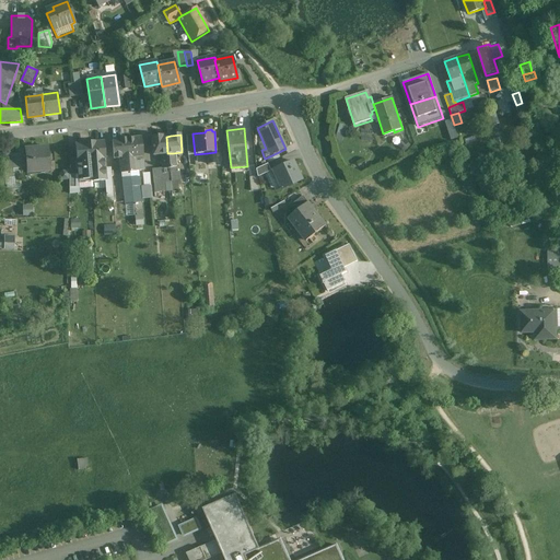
[(162,137),(152,137),(153,155),(162,154),(167,153),(166,137),(162,137)]
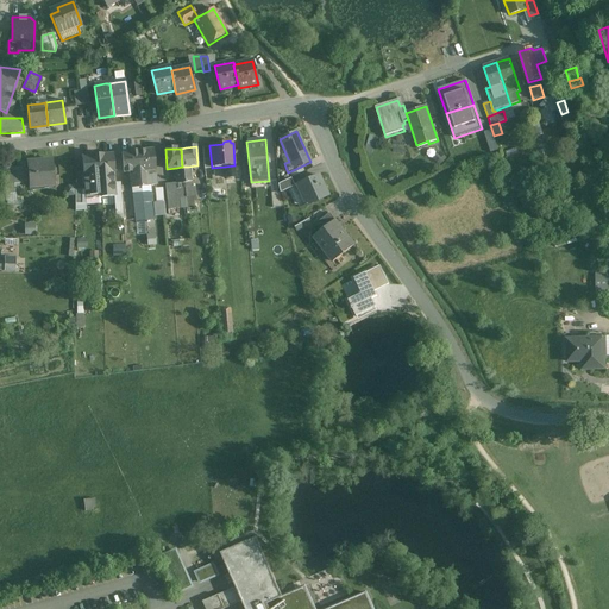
[(154,150),(138,152),(139,171),(145,170),(155,169),(154,150)]
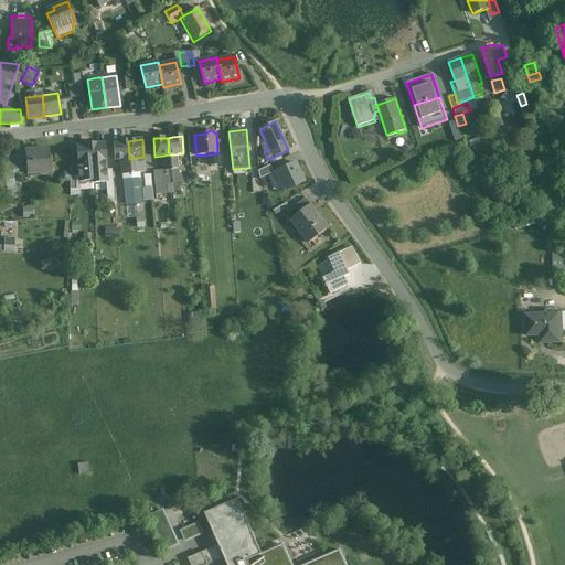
[(128,141),(114,142),(115,160),(125,159),(129,159),(128,141)]
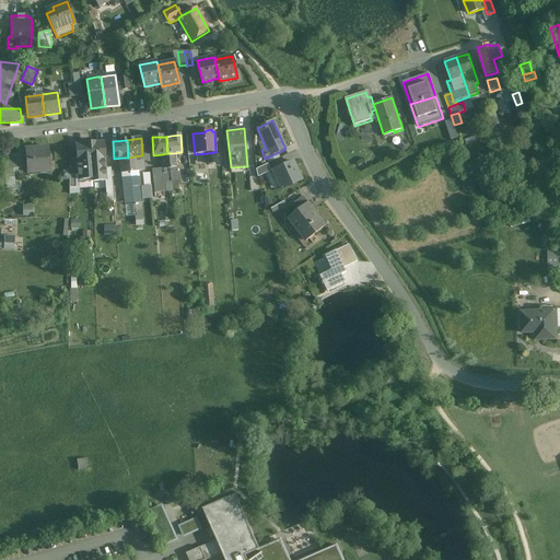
[(104,141),(90,142),(90,143),(91,161),(103,160),(105,160),(104,141)]
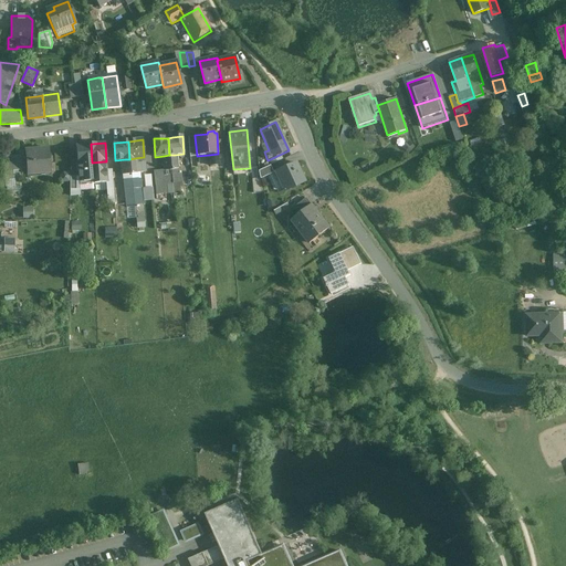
[(91,145),(75,146),(79,182),(94,181),(93,177),(94,177),(92,163),(91,145)]
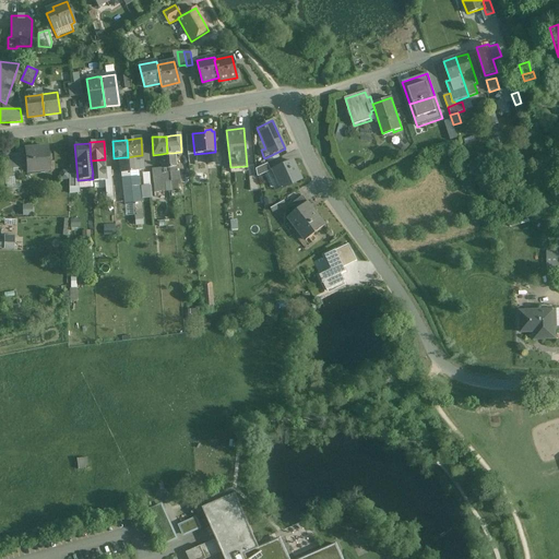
[(47,146),(25,149),(25,154),(27,167),(27,169),(49,167),(47,146)]
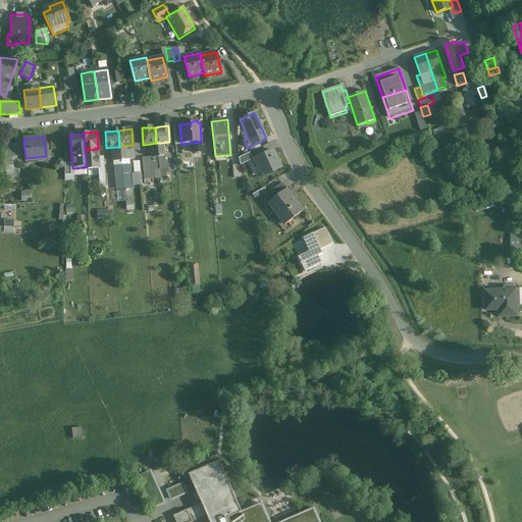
[(201,142),(193,143),(194,153),(202,152),(201,142)]
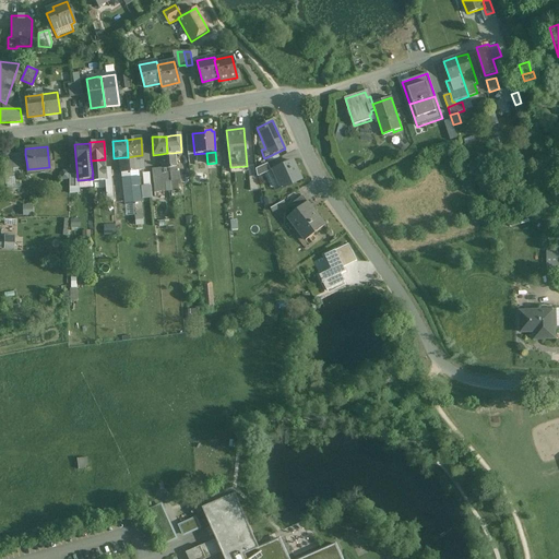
[(167,153),(162,154),(162,156),(161,156),(162,168),(169,167),(167,153)]
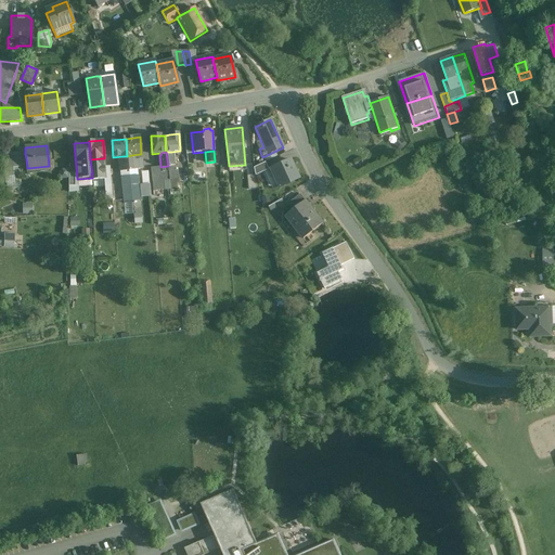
[(17,153),(3,154),(4,167),(20,166),(17,153)]
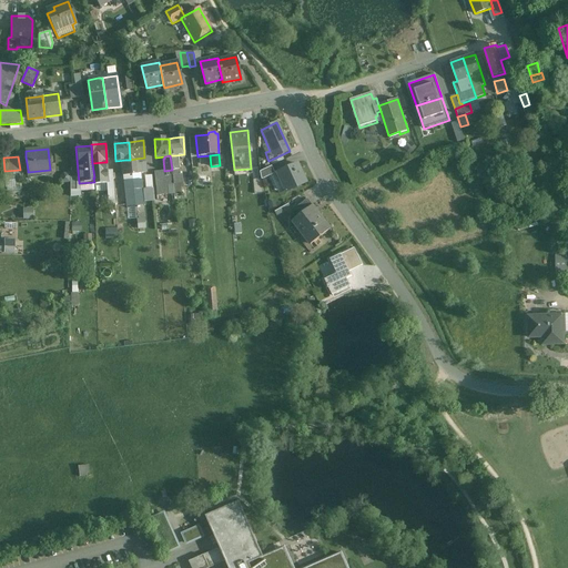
[(26,156),(18,156),(20,170),(20,171),(28,170),(26,156)]
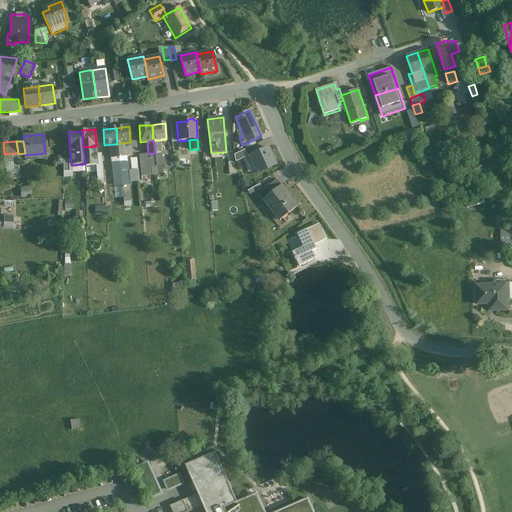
[(94,146),(83,147),(85,160),(84,160),(85,164),(85,166),(96,165),(94,146)]
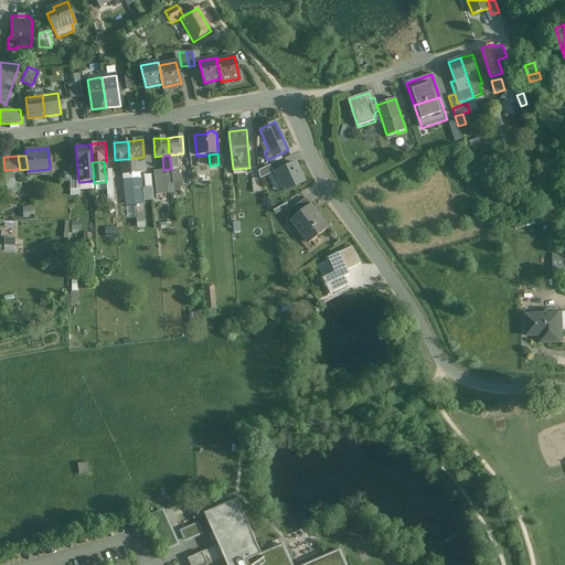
[(295,162),(275,171),(285,191),(304,182),(295,162)]
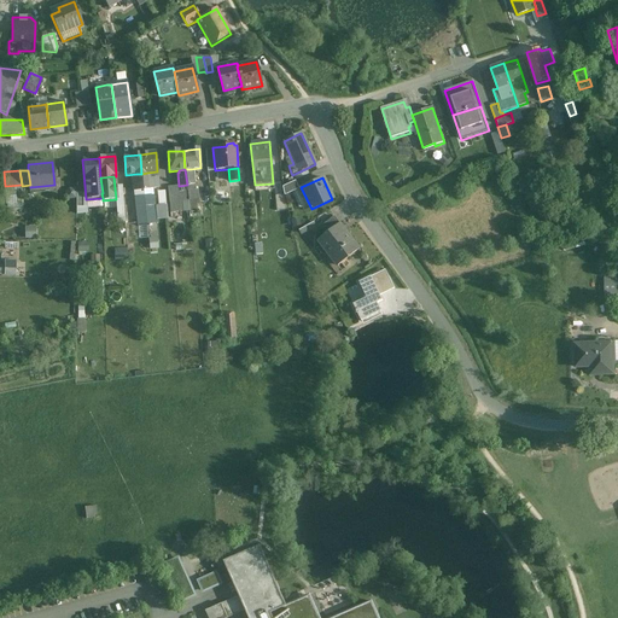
[(295,181),(281,187),(284,194),(284,196),(298,190),(295,181)]
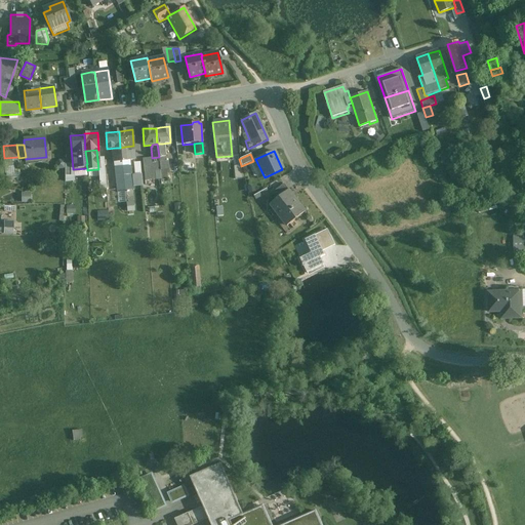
[(18,157),(4,158),(5,173),(19,171),(18,158),(18,157)]
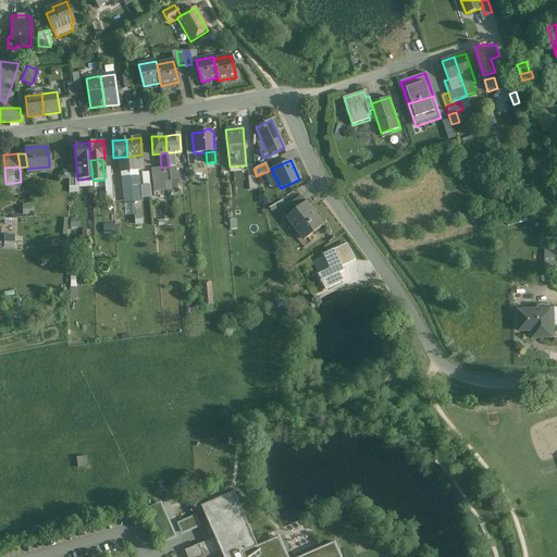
[(256,175),(247,176),(249,190),(259,189),(256,176),(256,175)]
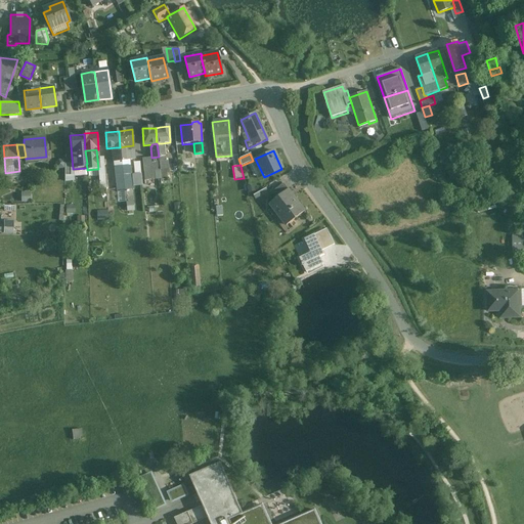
[(500,165),(490,166),(491,177),(501,176),(500,165)]
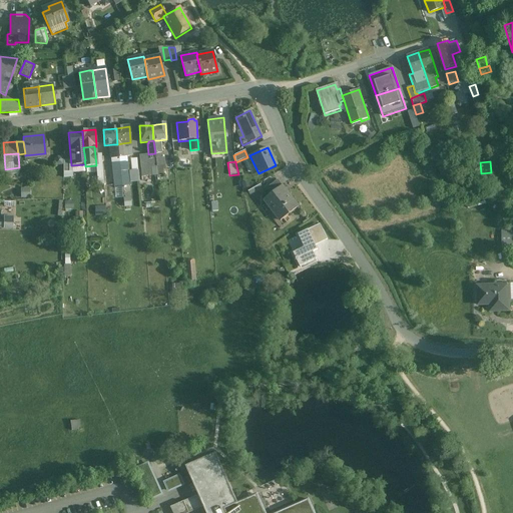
[(139,181),(138,169),(129,169),(129,181),(139,181)]
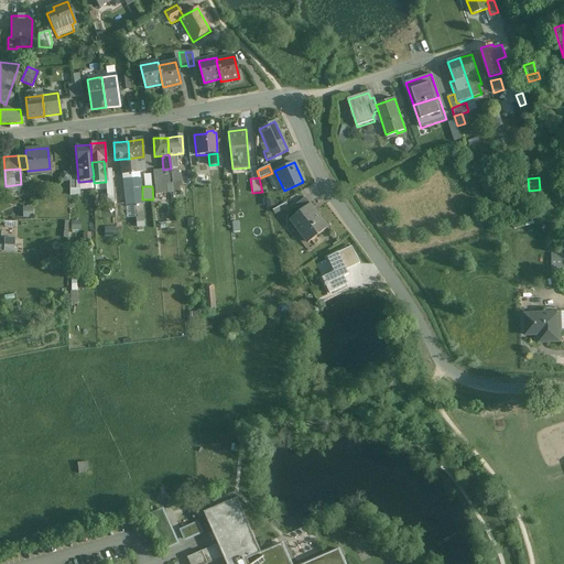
[(305,198),(292,208),(297,215),(311,205),(305,198)]
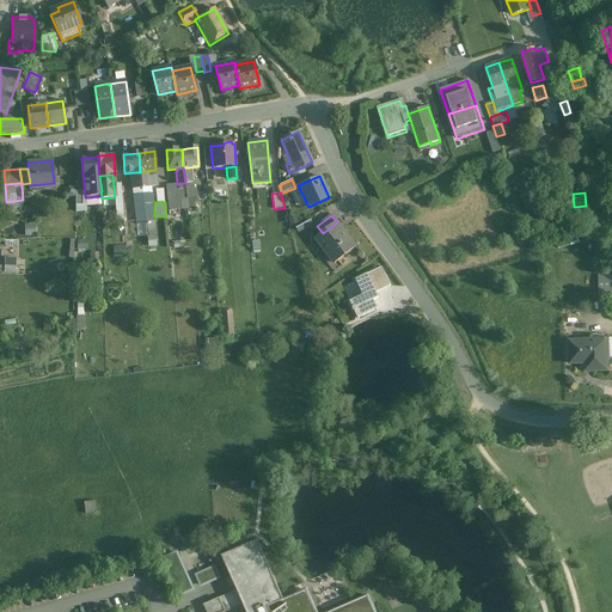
[(356,248),(337,222),(323,233),(316,239),(323,249),(326,246),(337,261),(335,263),(335,264),(356,248)]
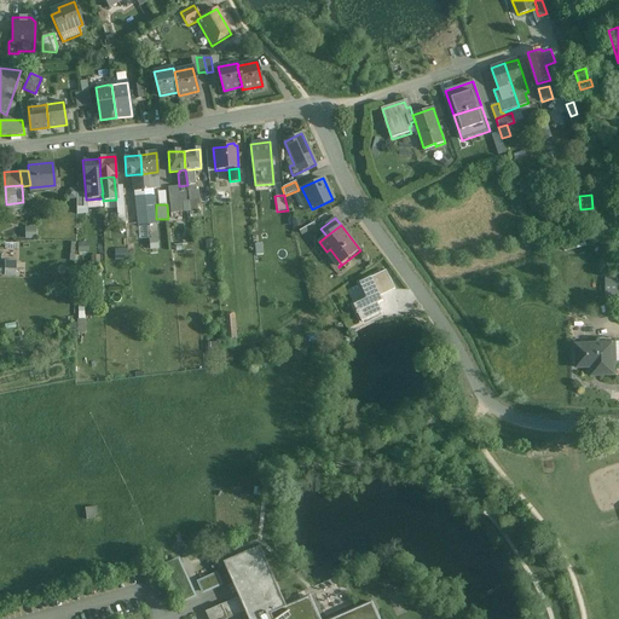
[(17,276),(16,260),(4,260),(5,276),(17,276)]
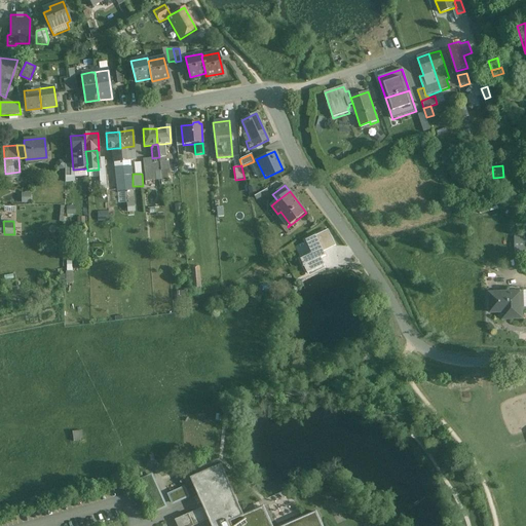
[(316,235),(306,240),(312,254),(301,259),(308,273),(325,265),(322,258),(326,256),(316,235)]
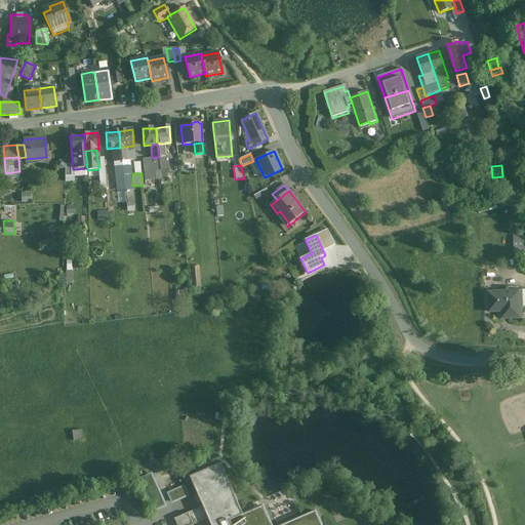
[(198,267),(190,267),(192,287),(193,287),(193,289),(194,289),(195,292),(200,291),(198,267)]
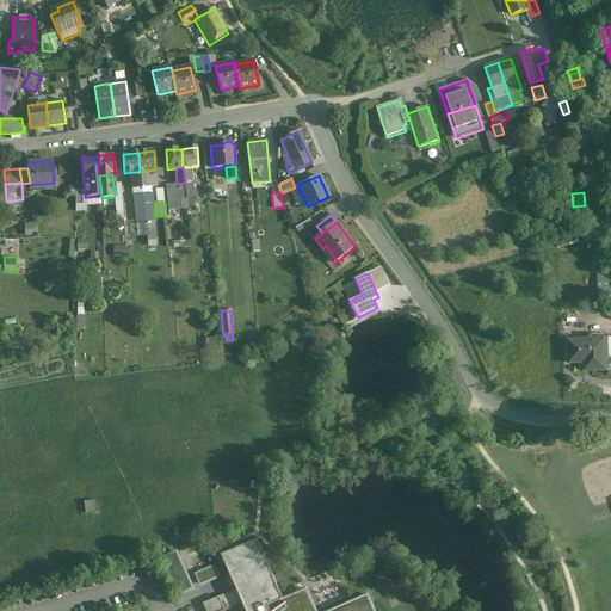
[(259,321),(263,329),(275,326),(271,316),(259,321)]
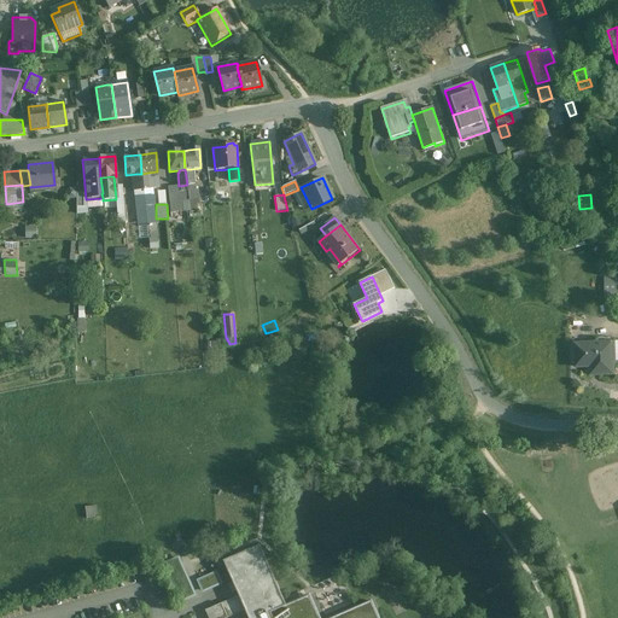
[(599,344),(575,344),(576,367),(599,367),(599,375),(613,374),(613,362),(612,343),(611,338),(599,338),(599,344)]
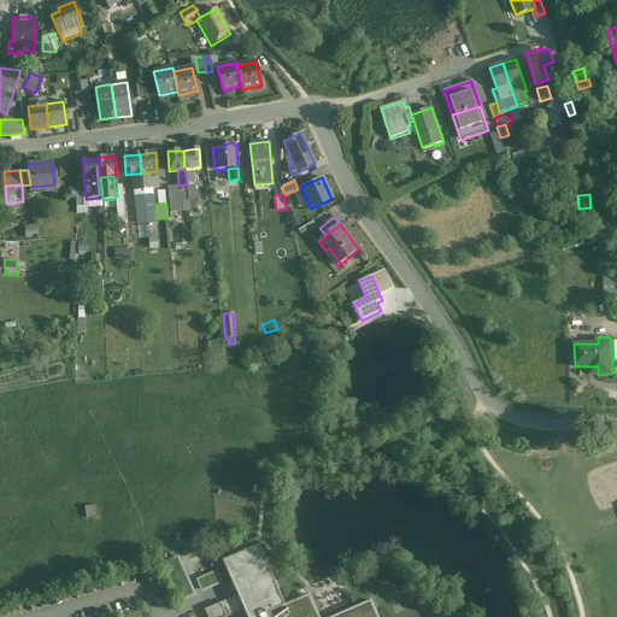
[(318,342),(309,345),(311,354),(321,353),(318,342)]
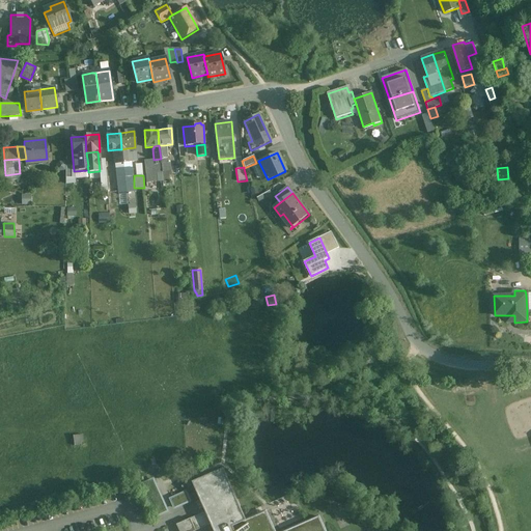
[(83,435),(72,436),(74,446),(84,445),(83,435)]
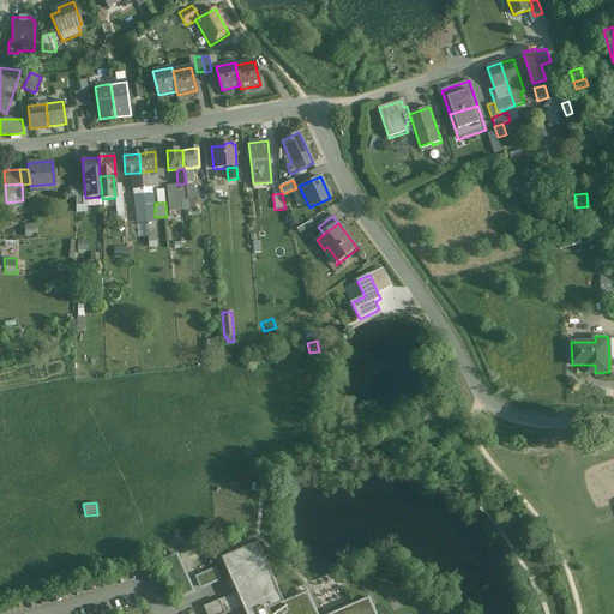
[(234,584),(238,593),(244,607),(247,613),(270,613),(269,609),(286,602),(258,542),(222,558),(234,584)]
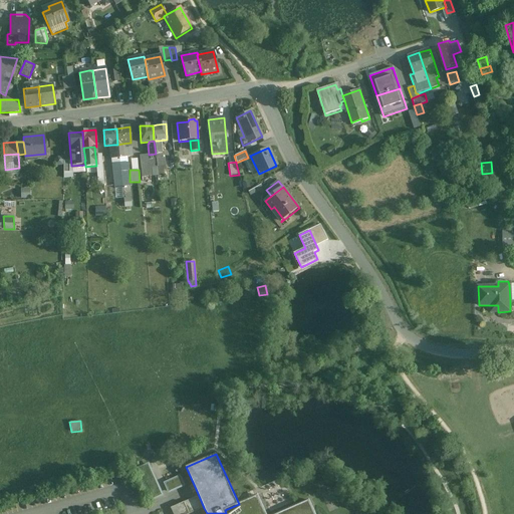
[(162,495),(149,465),(138,470),(151,500),(162,495)]
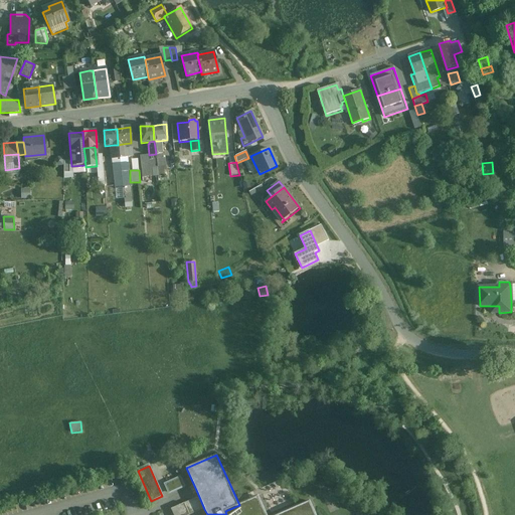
[(181,478),(165,484),(169,494),(185,487),(181,478)]
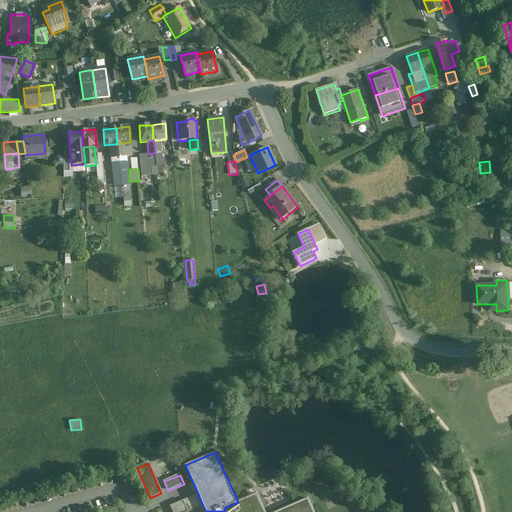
[(323,494),(328,508),(336,505),(330,491),(323,494)]
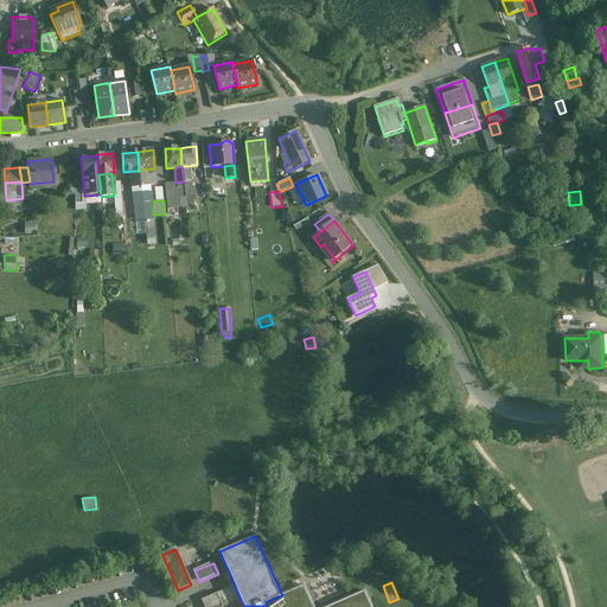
[(205,606),(223,606),(241,600),(235,586),(202,600),(205,606)]
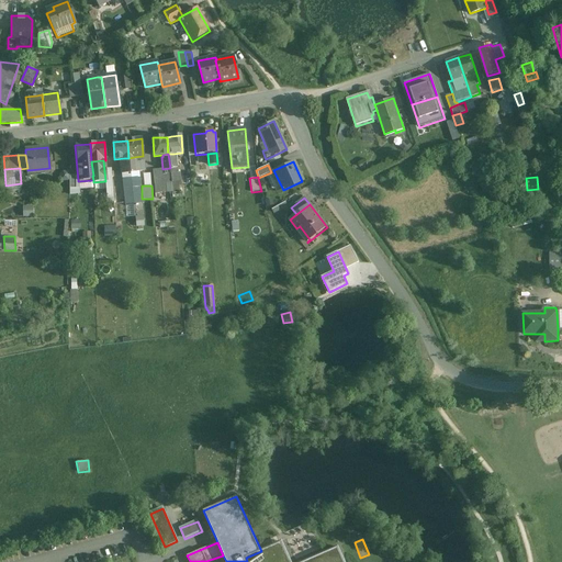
[(290,561),(281,542),(261,551),(246,558),(247,561),(344,561),(337,547),(303,561),(290,561)]
